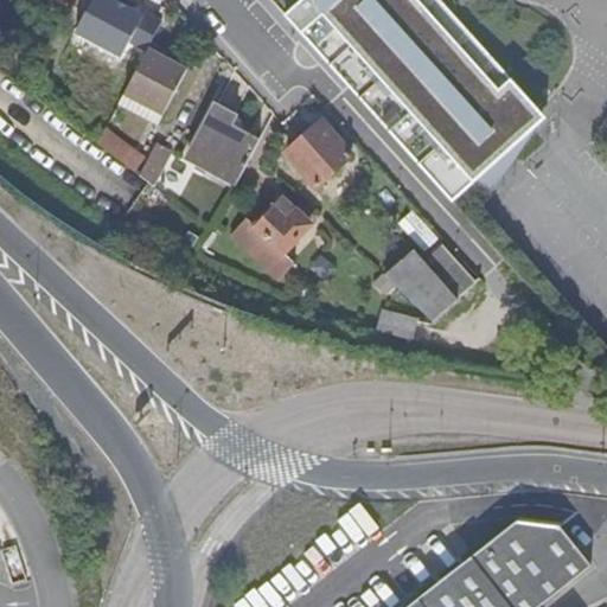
[(147,25),(160,0),(140,0),(132,16),(147,25)]
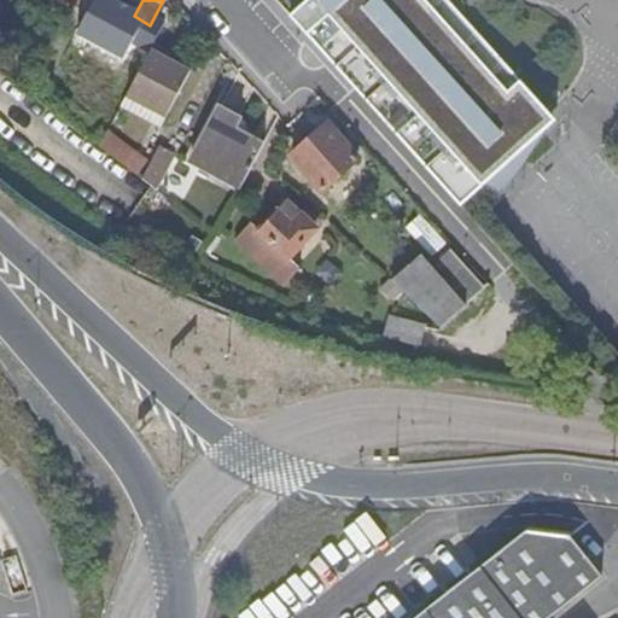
[(307,0),(291,16),(460,207),(472,194),(488,210),(502,197),(547,128),(555,121),(449,0),(307,0)]
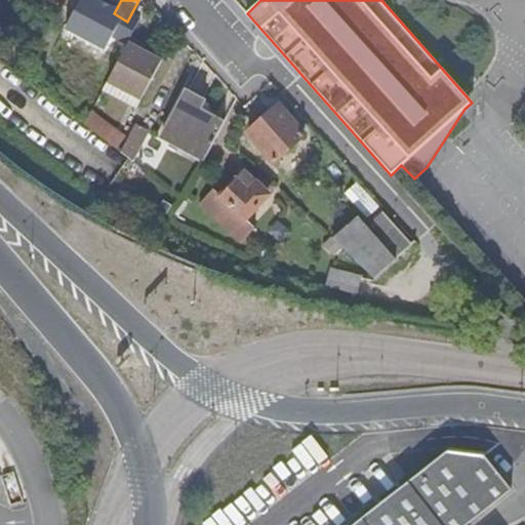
[(101,57),(105,49),(69,32),(65,39),(101,57)]
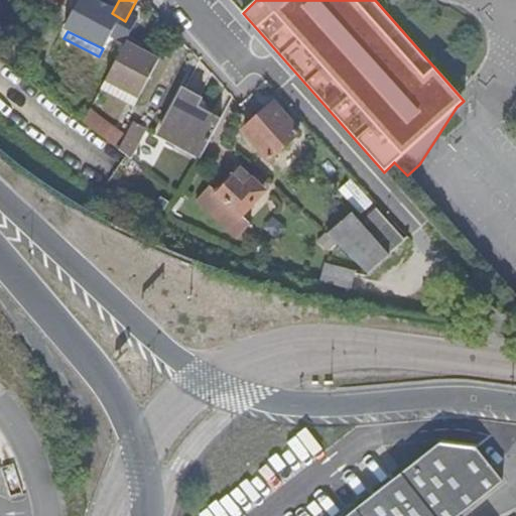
[(123,44),(137,51),(140,45),(127,37),(123,44)]
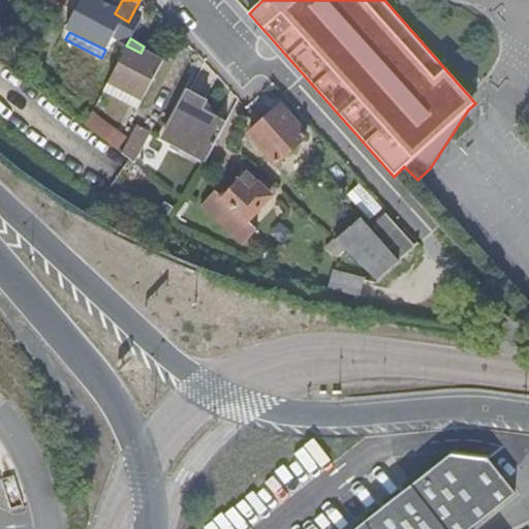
[(94,55),(65,39),(57,56),(86,71),(94,55)]
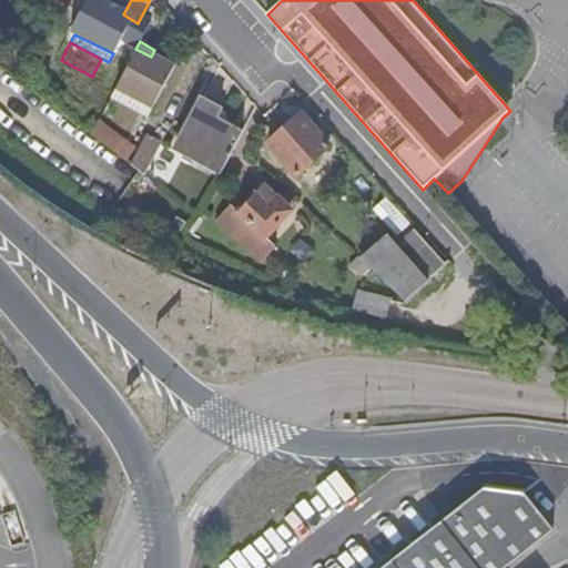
[(135,49),(113,91),(149,110),(171,68),(151,57),(135,49)]
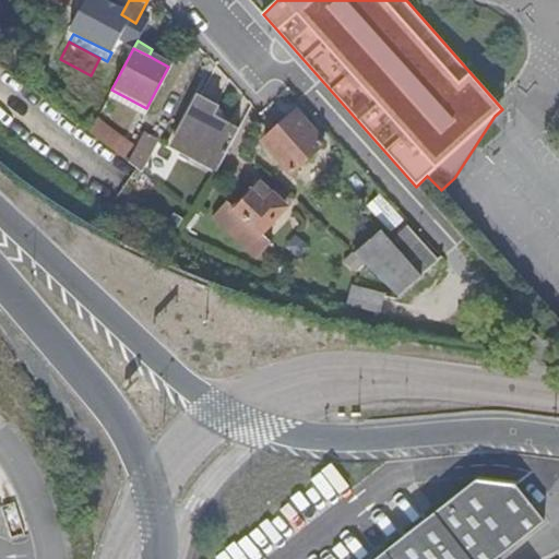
[(146,108),(111,90),(107,99),(141,118),(146,108)]
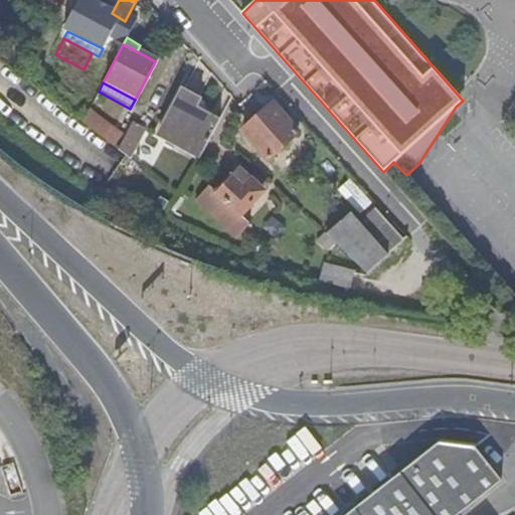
[(173,146),(197,158),(216,122),(192,109),(197,101),(179,91),(153,139),(171,149),(173,146)]
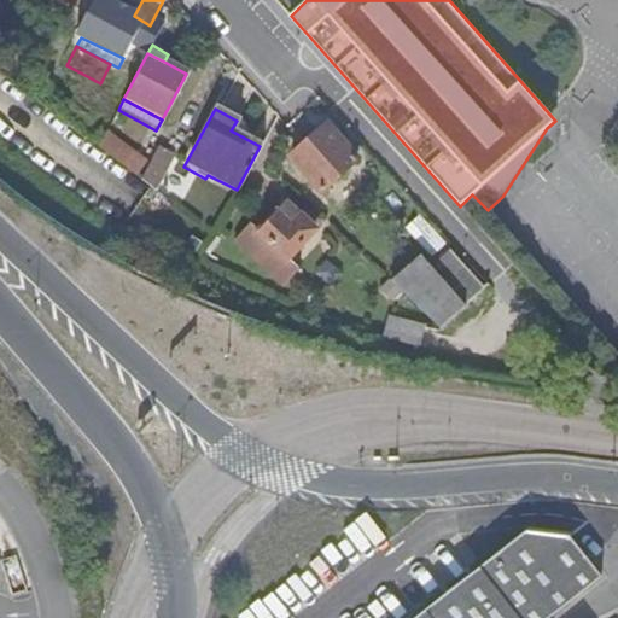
[(325,126),(289,156),(319,191),(355,161),(325,126)]
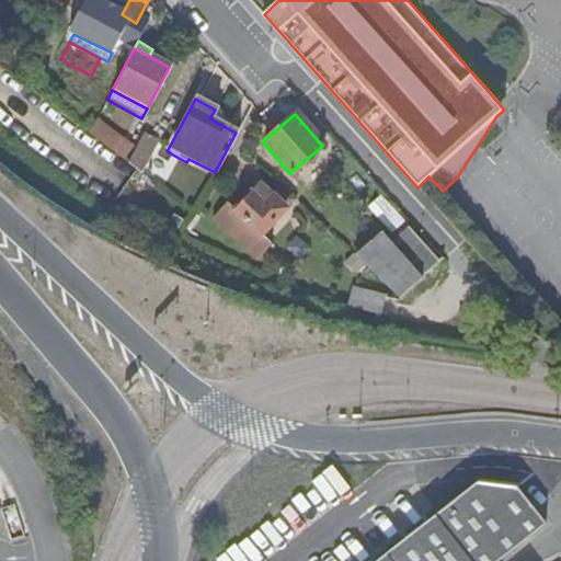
[(86,133),(122,161),(129,149),(92,121),(86,133)]
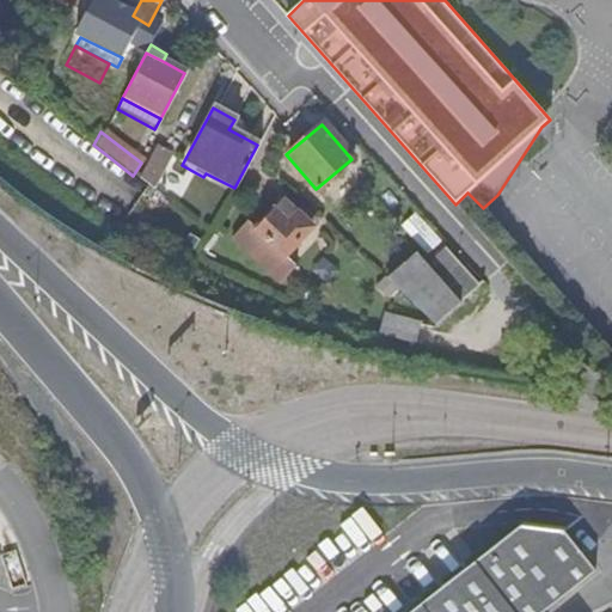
[(152,150),(136,179),(152,190),(169,158),(152,150)]
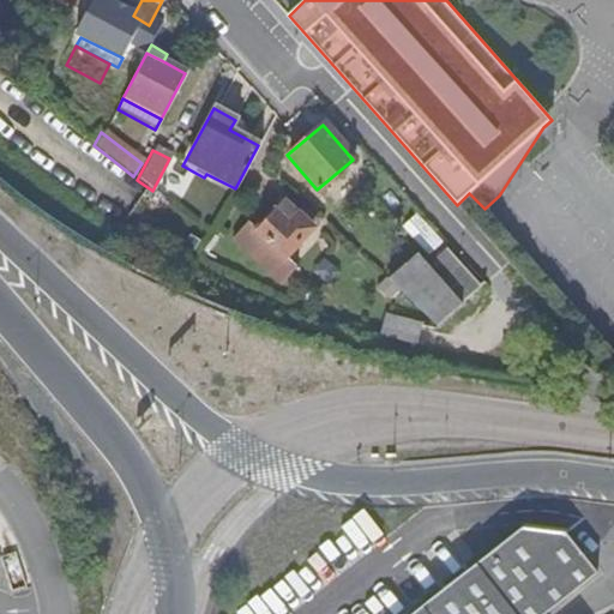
[(229,240),(277,286),(296,265),(286,256),(317,223),(302,210),(296,217),(281,203),(272,211),(262,224),(257,220),(253,216),(229,240)]
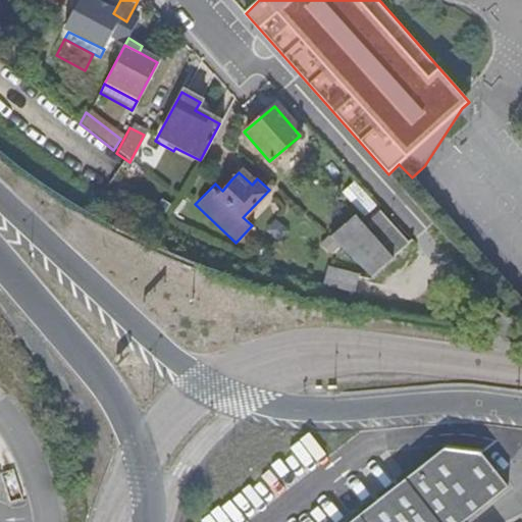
[(228,176),(218,187),(222,191),(231,179),(228,176)]
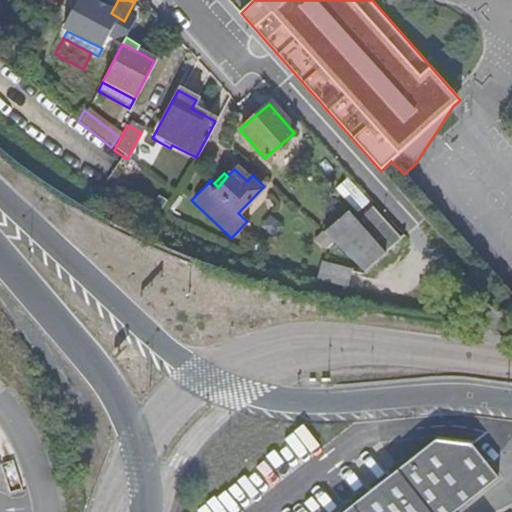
[(388,259),(404,244),(374,213),(358,229),(388,259)]
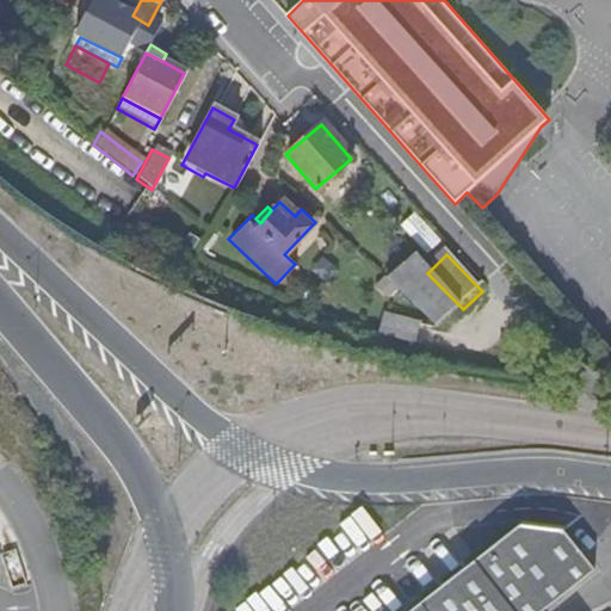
[(415,261),(392,287),(439,333),(463,309),(427,273),(415,261)]
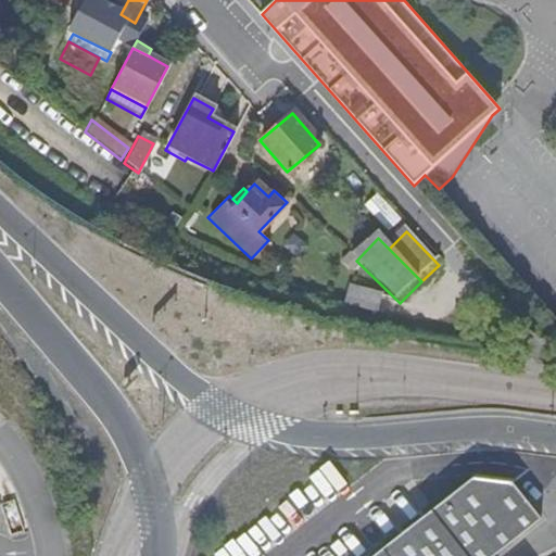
[(376,293),(345,283),(340,303),(369,313),(376,293)]
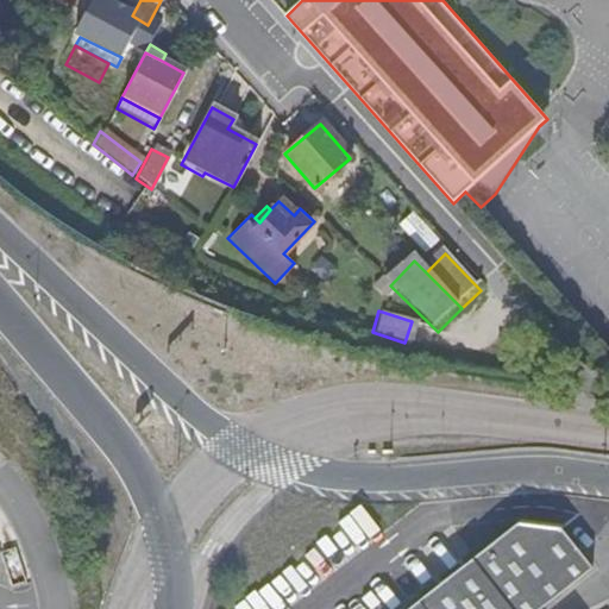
[(540,608),(594,567),(563,529),(575,521),(553,496),(513,528),(409,608),(540,608)]
